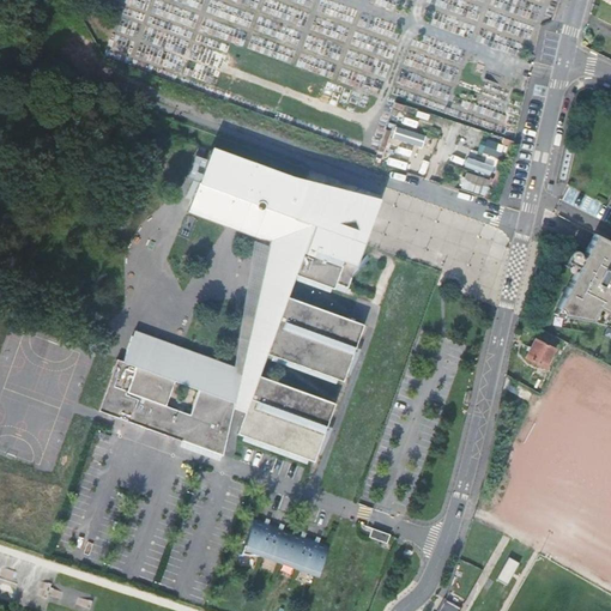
[(492,86),(488,100),(507,106),(510,94),(492,86)]
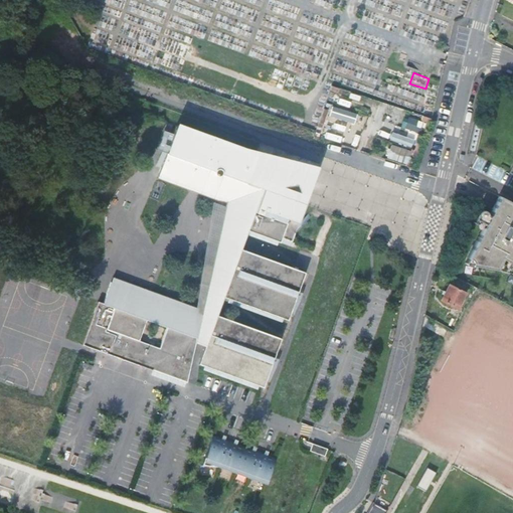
[(335,103),(332,112),(357,121),(360,111),(335,103)]
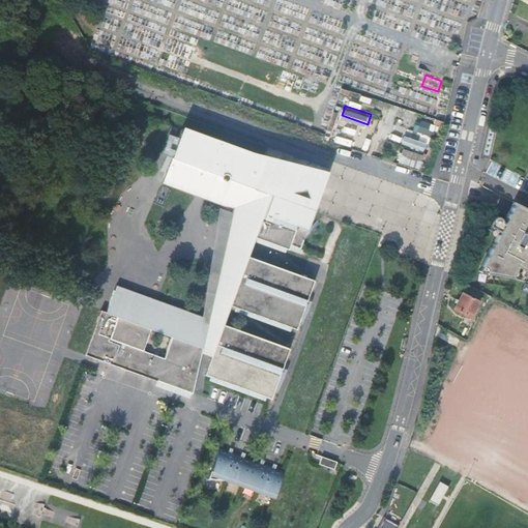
[(333,124),(334,122),(339,110),(334,109),(329,123),(333,124)]
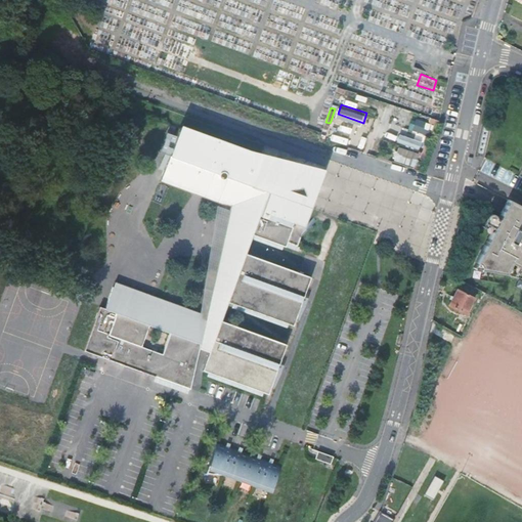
[(312,277),(248,253),(255,230),(298,247),(306,226),(301,224),(288,219),(291,211),(290,204),(274,194),(275,192),(253,184),(262,158),(181,128),(164,175),(187,183),(205,183),(217,191),(232,192),(236,204),(230,231),(225,240),(226,248),(223,250),(224,258),(221,260),(221,271),(208,269),(205,290),(214,291),(207,320),(115,287),(106,308),(101,307),(85,351),(191,390),(202,345),(211,348),(205,365),(271,389),(288,345),(222,320),(230,298),(296,321),(312,277)]
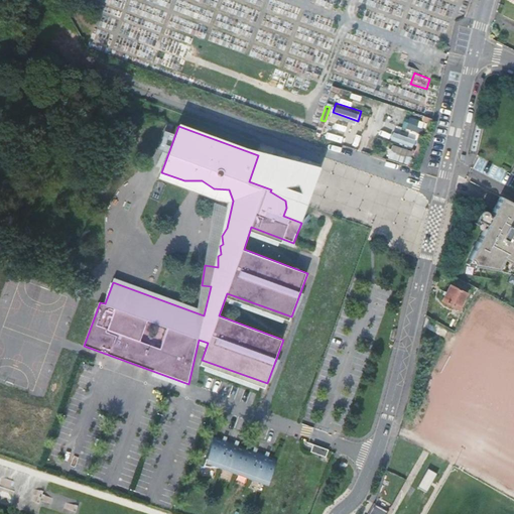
[(166,128),(161,145),(167,147),(172,130),(166,128)]
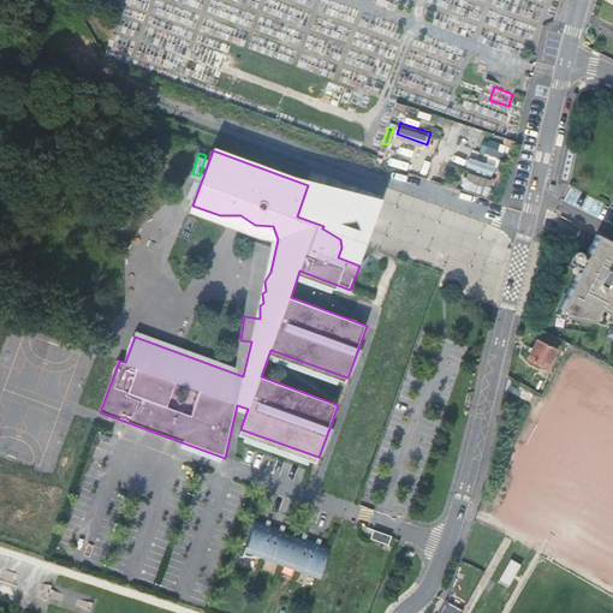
[(501,167),(494,184),(499,185),(505,170),(501,167)]
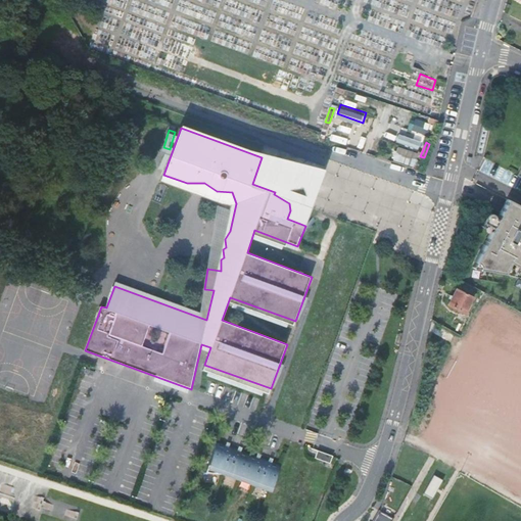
[(417,163),(421,150),(400,143),(396,157),(417,163)]
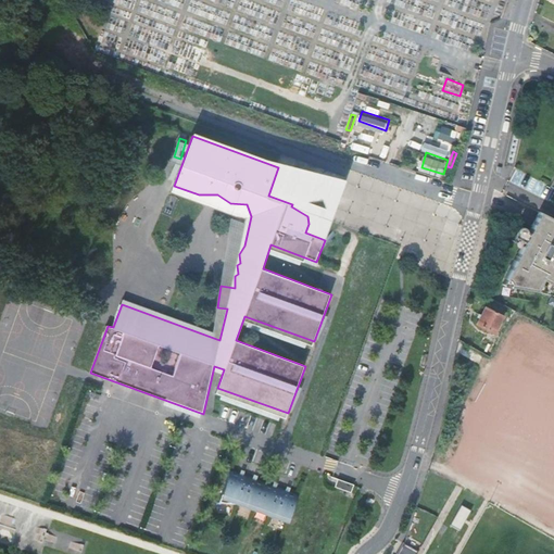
[(338,185),(278,167),(268,196),(292,204),(291,206),(307,216),(309,224),(305,233),(319,238),(338,185)]
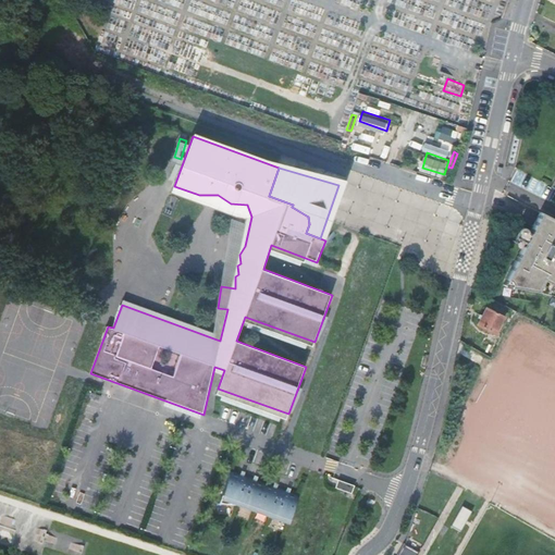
[(530,233),(528,231),(528,229),(528,227),(527,226),(526,225),(525,225),(523,225),(522,225),(521,225),(520,226),(519,229),(516,235),(527,241),(525,245),(507,276),(510,279),(512,281),(512,284),(515,284),(517,285),(520,285),(523,286),(526,286),(529,287),(532,287),(534,288),(537,288),(539,290),(544,278),(554,283),(554,293),(554,263),(552,262),(553,260),(554,261),(554,217),(542,210),(539,218),(530,233)]
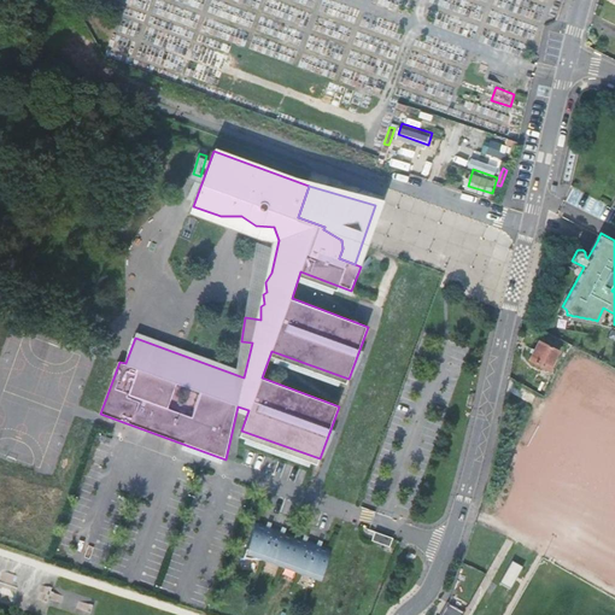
[(584,267),(572,261),(569,264),(581,271),(584,267)]
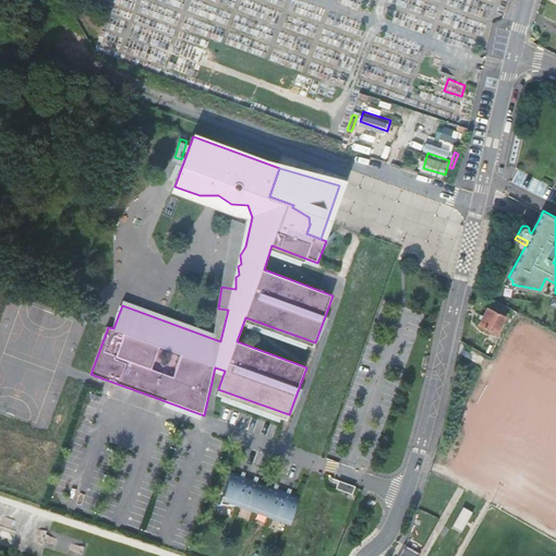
[(545,278),(540,290),(555,293),(555,283),(545,278)]
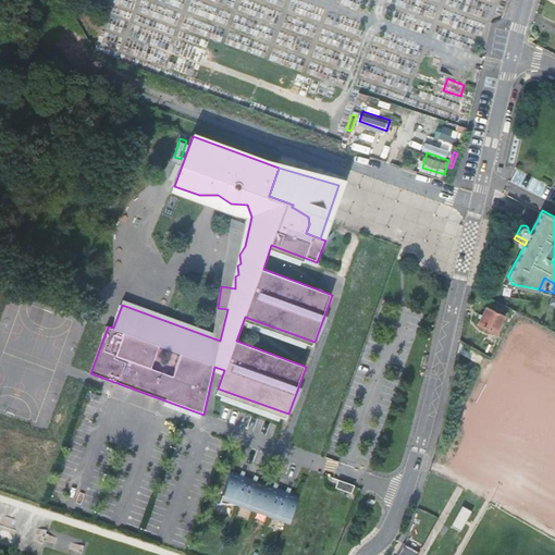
[(479,322),(497,332),(506,315),(488,305),(479,322)]
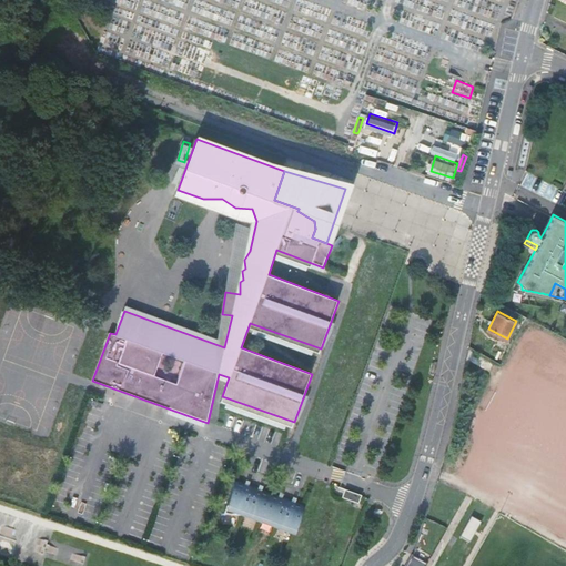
[(306,506),(236,481),(224,514),(244,516),(295,535),(306,506)]
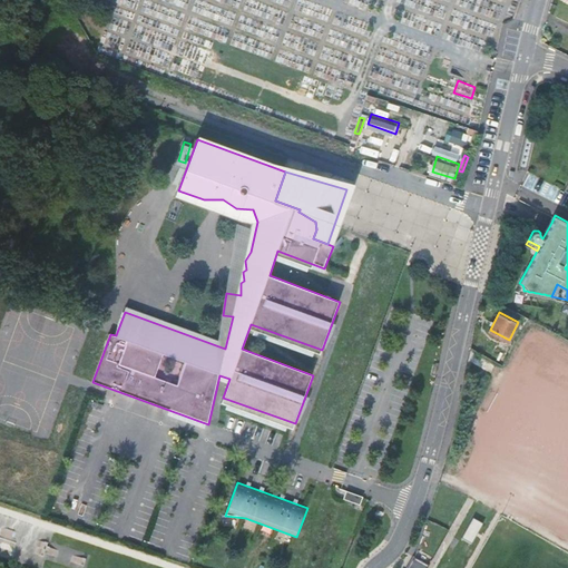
[(364,498),(348,492),(344,500),(361,507),(364,498)]
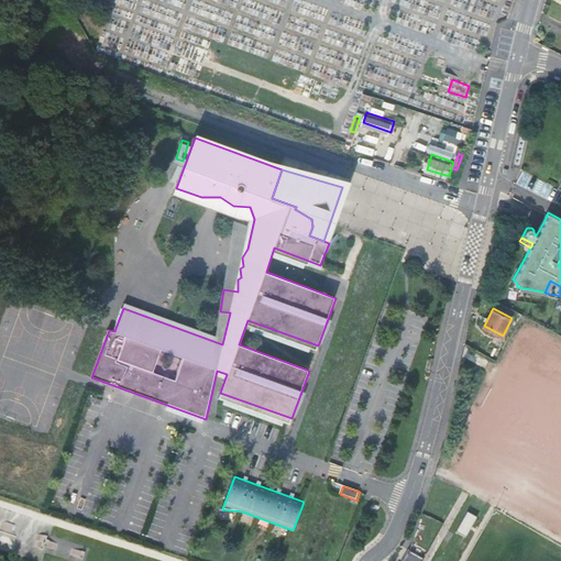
[(477,519),(468,513),(455,532),(465,539),(477,519)]
